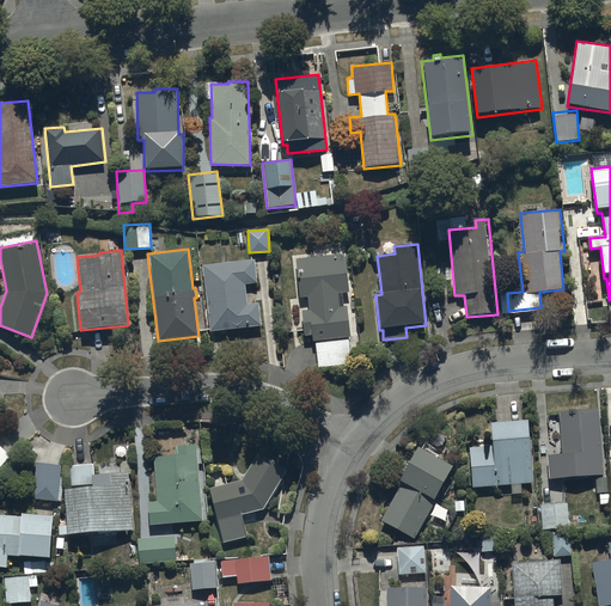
[(346,252),(294,257),(299,297),(307,295),(310,308),(300,310),(304,336),(312,335),(312,341),(315,341),(317,366),(350,362),(348,337),(350,337),(347,305),(343,305),(342,293),(350,292),(346,252)]
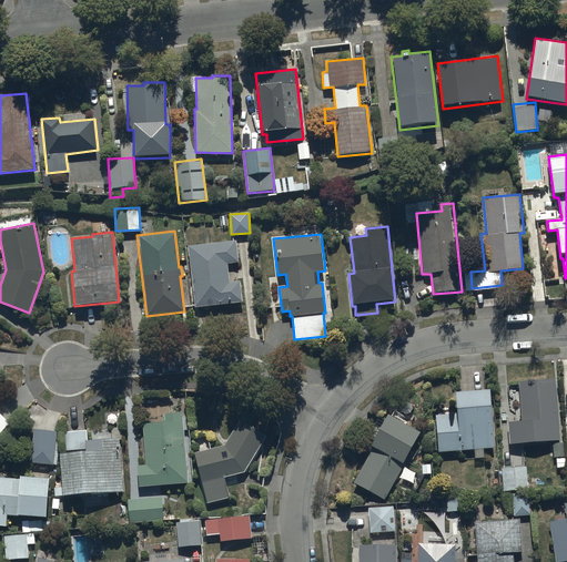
[(236,239),(188,245),(194,307),(243,302),(240,279),(228,281),(226,263),(239,262),(236,239)]
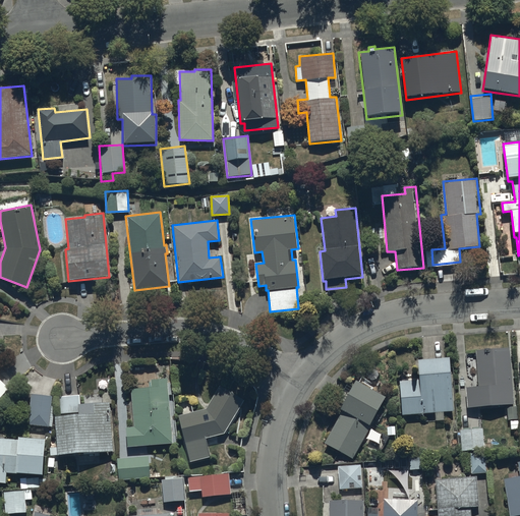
[(483,349),(475,349),(477,386),(465,387),(466,407),(514,404),(510,347),(489,348),(489,345),(483,346),(483,349)]
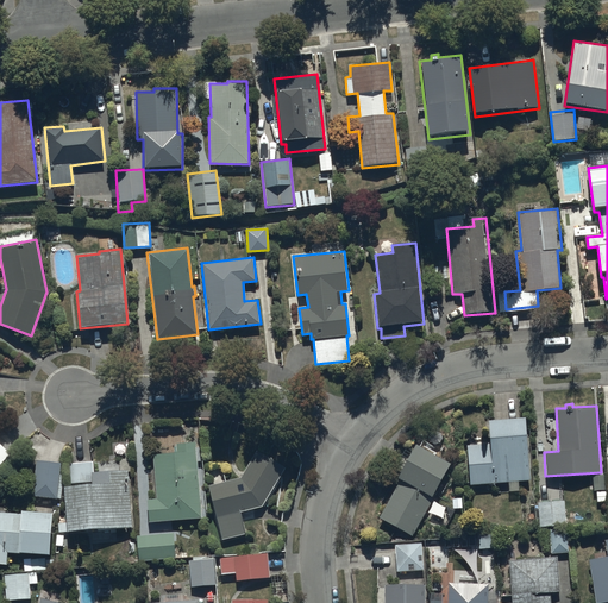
[(530,481),(525,419),(489,421),(490,444),(467,445),(469,484),(530,481)]
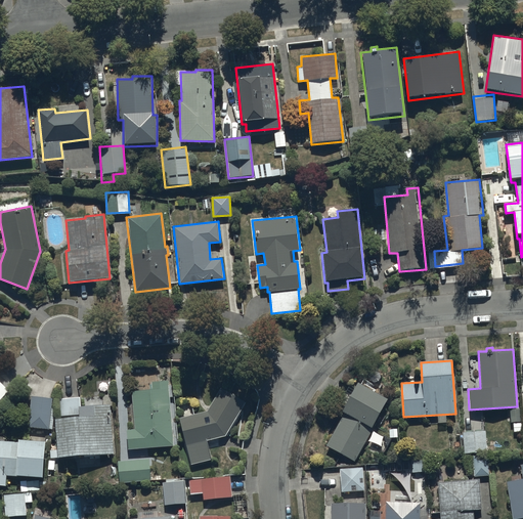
[(173,446),(168,380),(150,381),(151,390),(131,392),(133,428),(126,429),(128,449),(173,446)]
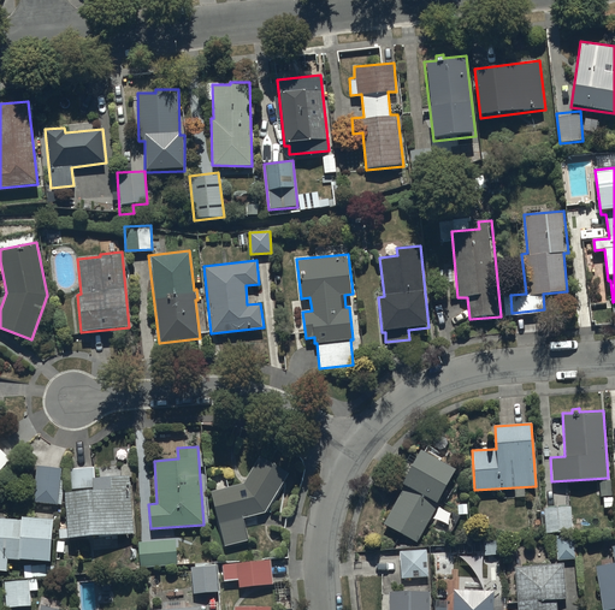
[(0,474),(12,462),(0,450),(0,474)]
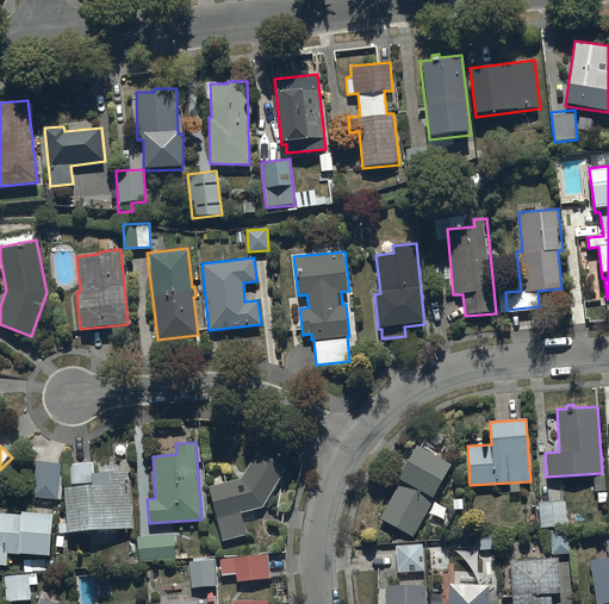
[(434,498),(451,466),(417,449),(379,521),(398,530),(396,535),(406,541),(411,533),(415,535),(427,512),(447,524),(454,510),(434,498)]
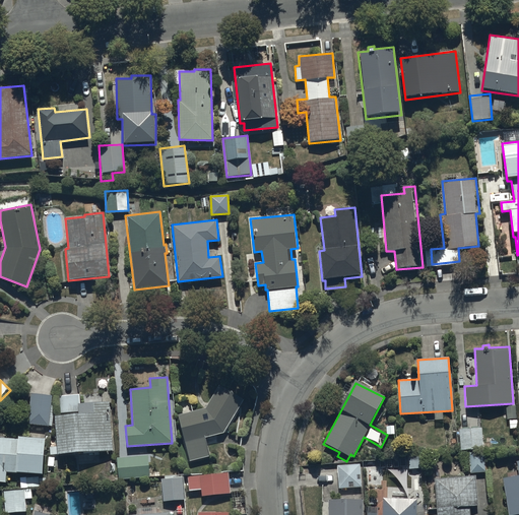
[(205,407),(178,412),(189,460),(209,455),(205,437),(224,433),(244,399),(218,384),(205,407)]
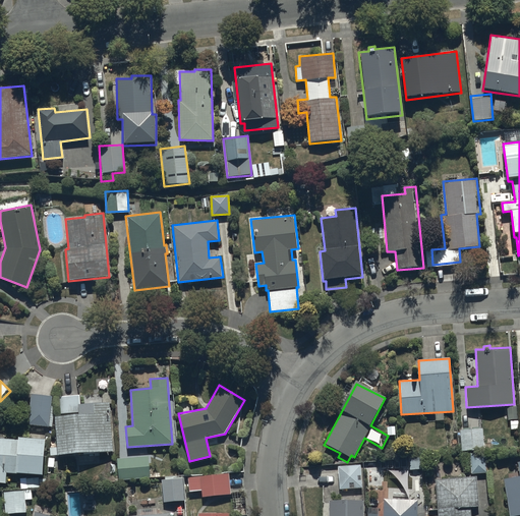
[(50,446),(50,453),(113,452),(108,401),(79,404),(78,393),(56,395),(57,412),(78,411),(78,417),(55,417),(57,446),(50,446)]
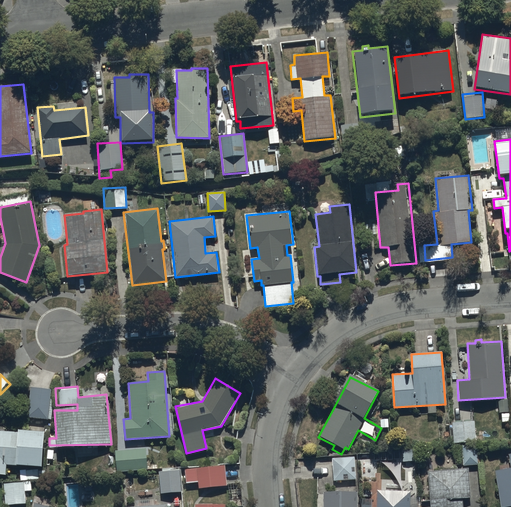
[(48,419),(51,389),(30,387),(27,417),(48,419)]
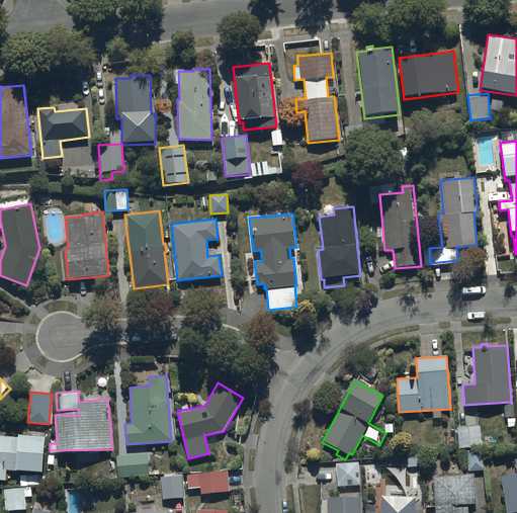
[(481,424),(456,426),(457,448),(482,446),(481,424)]
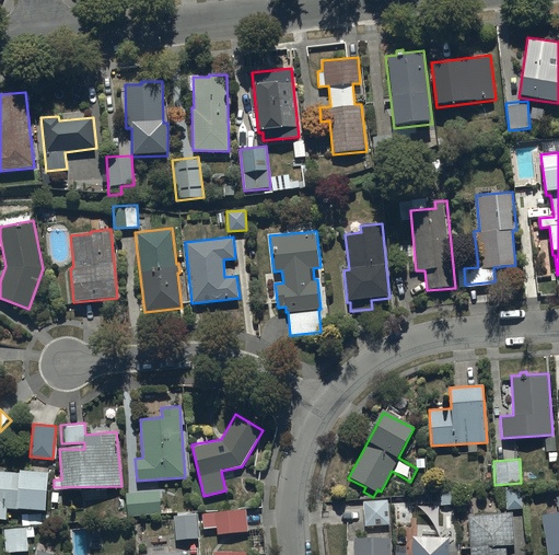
[(16,511),(26,512),(27,525),(46,522),(49,475),(0,470),(0,520),(6,521),(7,508),(16,509),(16,511)]
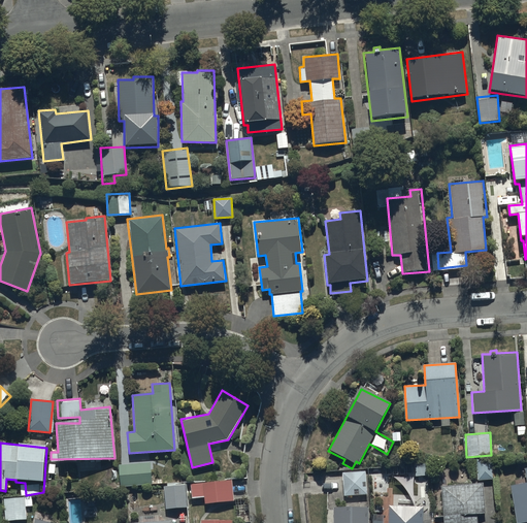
[(492,478),(491,459),(475,460),(476,478),(492,478)]
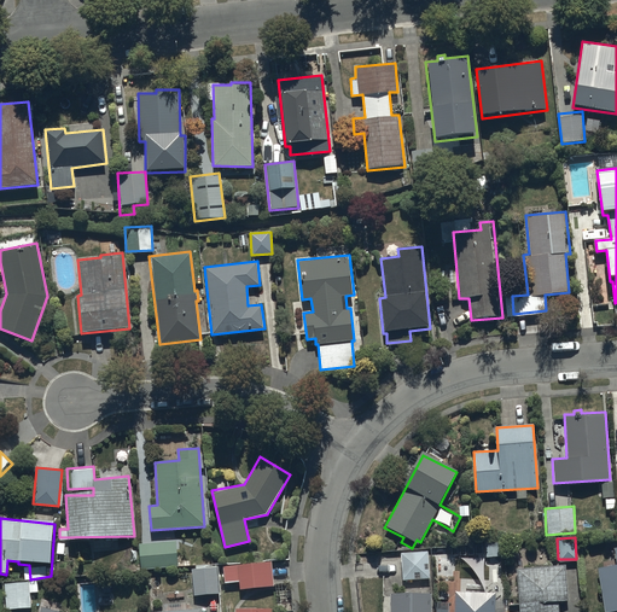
[(176,540),(138,542),(139,567),(178,566),(176,540)]
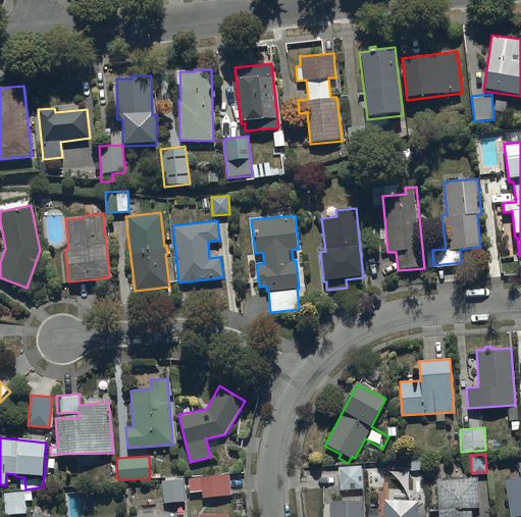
[(520,476),(503,479),(509,516),(516,516),(520,516),(520,459),(518,460),(520,476)]
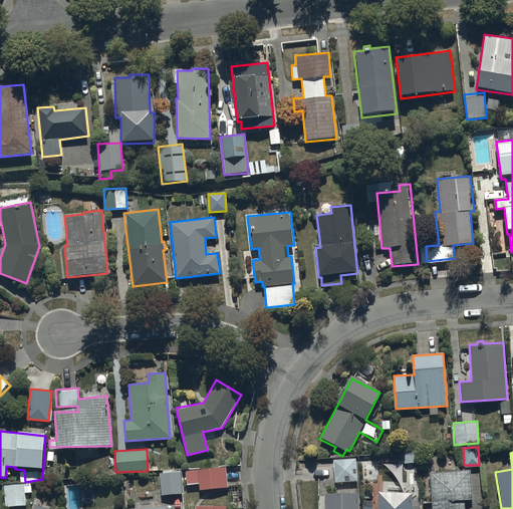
[(356,480),(355,456),(333,457),(334,481),(356,480)]
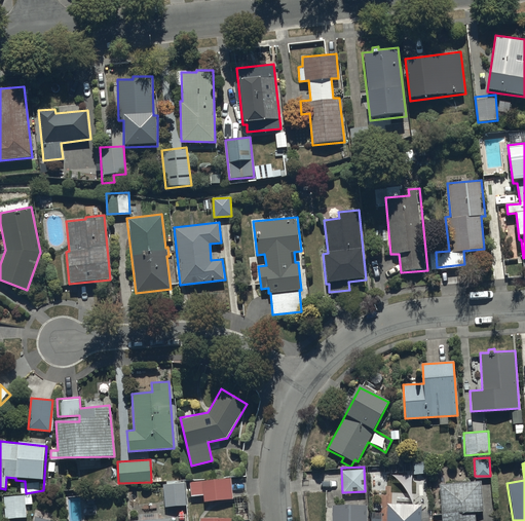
[(189,481),(163,482),(163,506),(185,505),(185,494),(204,493),(204,499),(233,498),(232,475),(189,477),(189,481)]
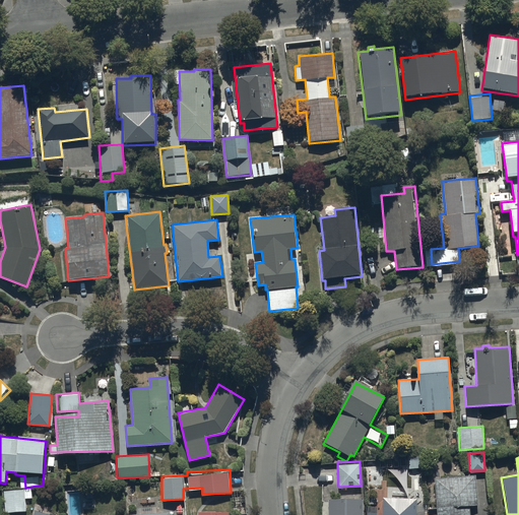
[(476,473),(434,476),(437,514),(469,514),(469,506),(478,505),(476,473)]
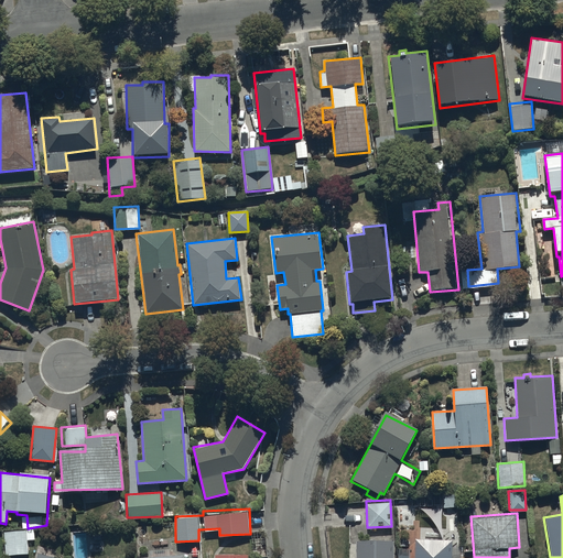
[(26,529),(2,531),(3,555),(28,554),(26,529)]
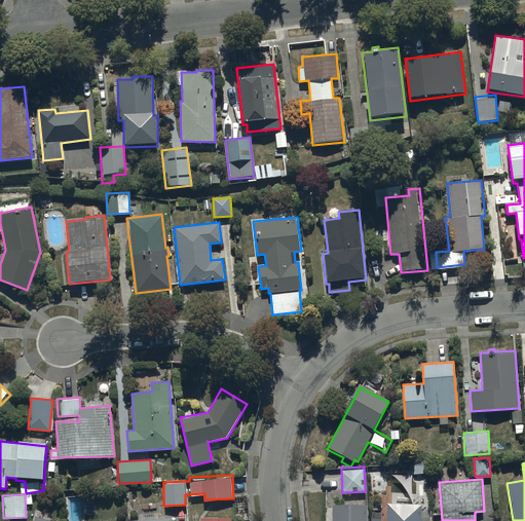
[(420,520),(421,504),(386,503),(385,520),(420,520)]
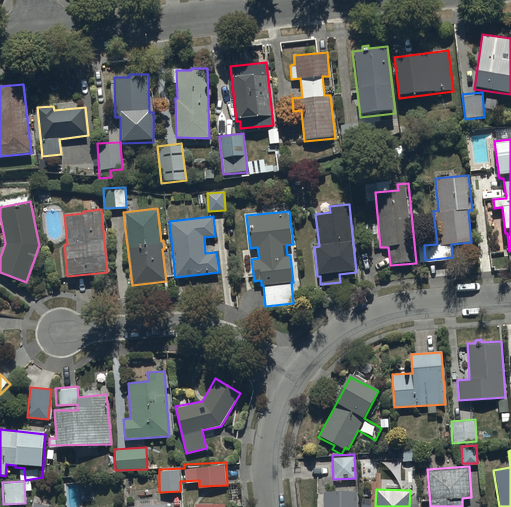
[(356,506),(356,490),(322,490),(322,506),(356,506)]
